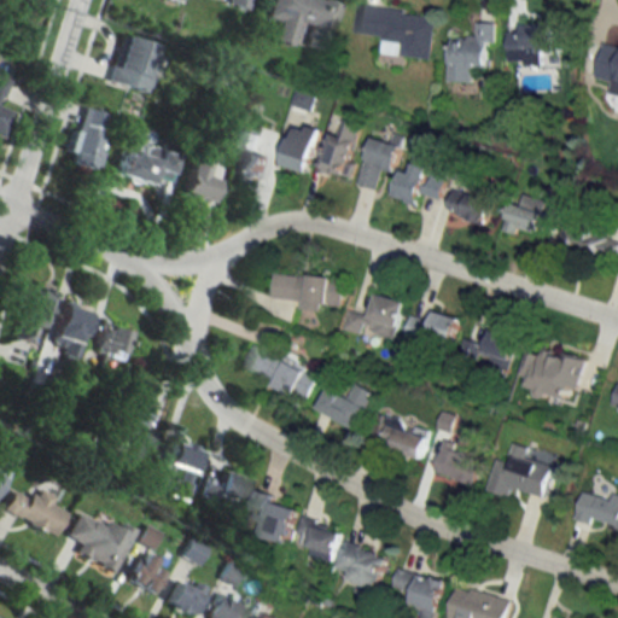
[(215,0),(245,10),(248,0),(215,0)]
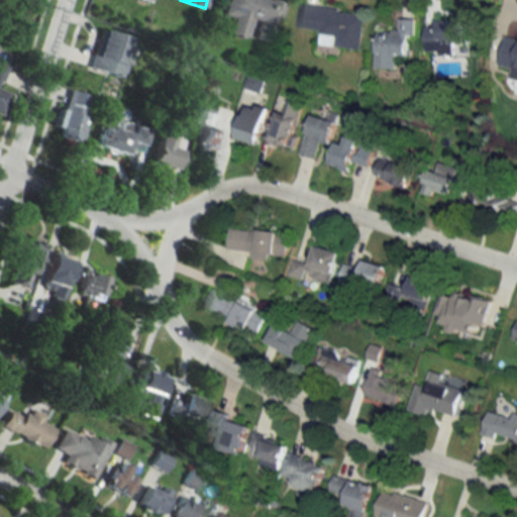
[(284,0),(283,0),(225,0),(222,14),(232,17),(227,34),(242,39),(248,20),(257,23),(253,38),(272,43),(284,0)]
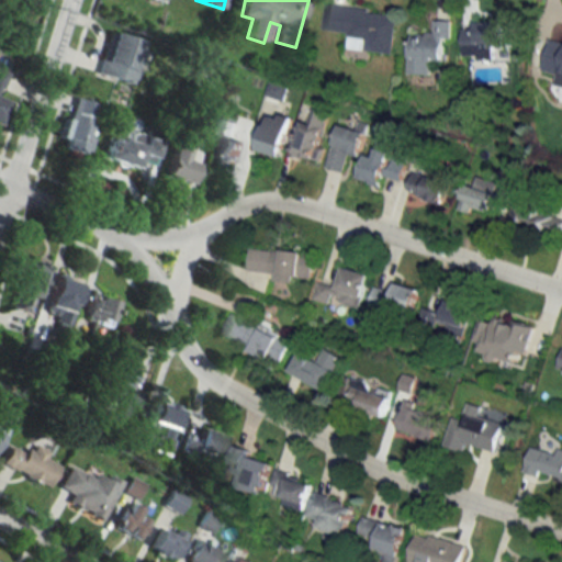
[(393,55),(398,13),(326,4),(323,31),(349,34),(347,48),(393,55)]
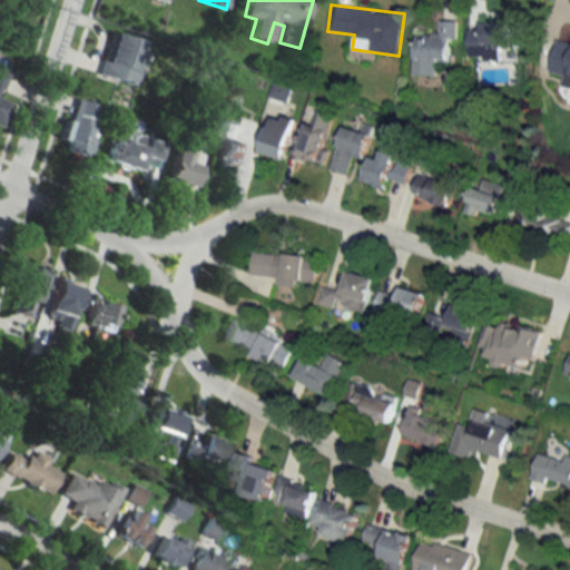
[(416,33),(415,75),(438,76),(439,61),(455,62),(457,20),(439,20),(439,33),(416,33)]
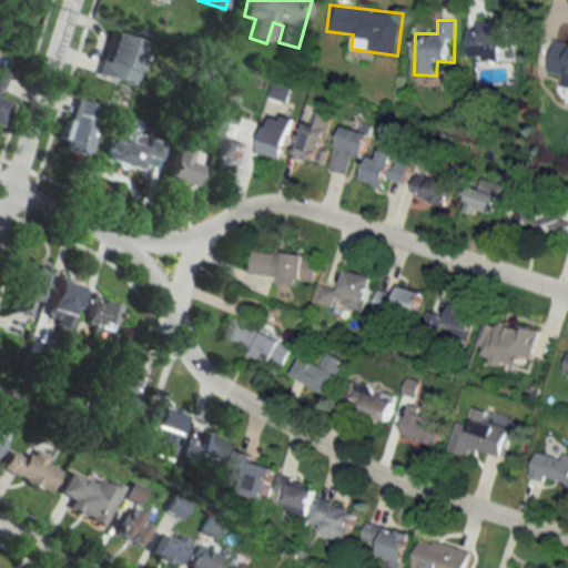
[(510,46),(510,22),(467,22),(467,59),(498,59),(498,46),(510,46)]
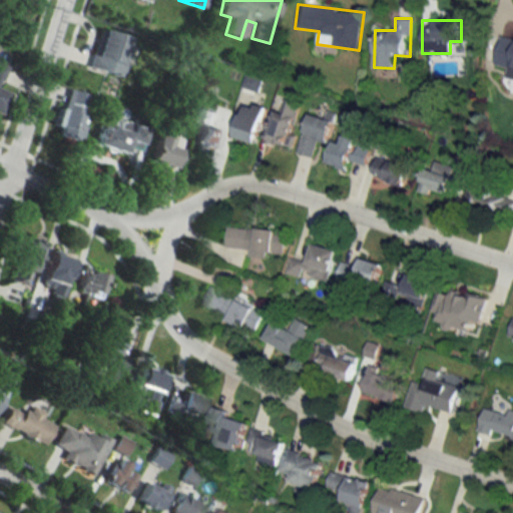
[(88,67),(119,76),(130,37),(99,29),(88,67)]
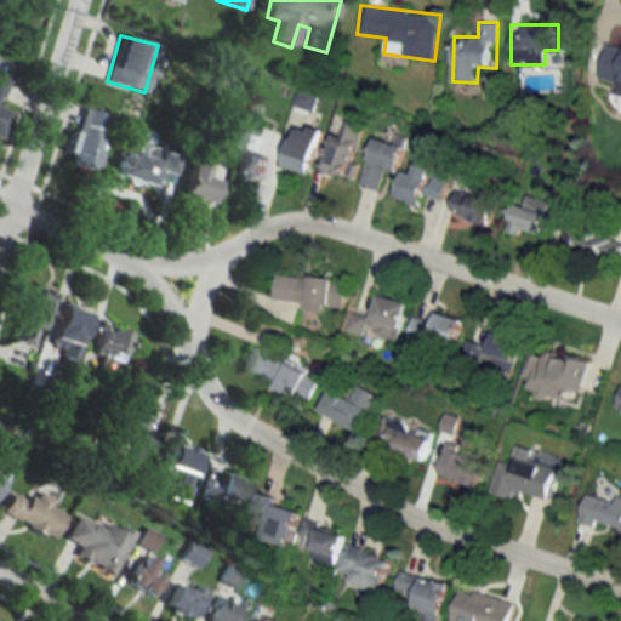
[(620,45),(608,43),(599,78),(614,81),(611,95),(620,96),(620,45)]
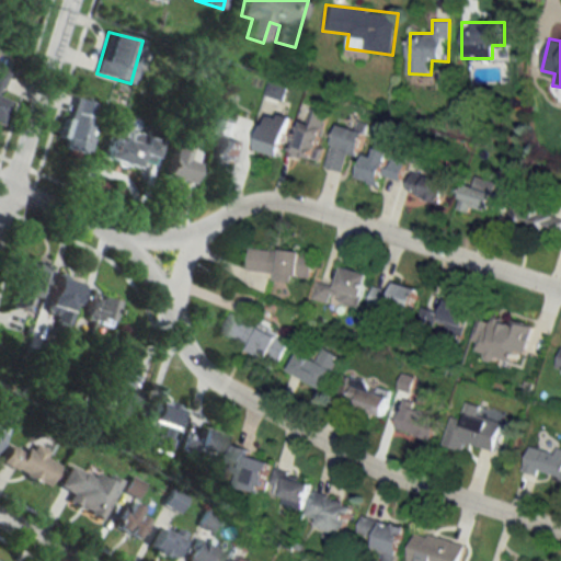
[(266,94),(283,101),(288,86),(272,79),(266,94)]
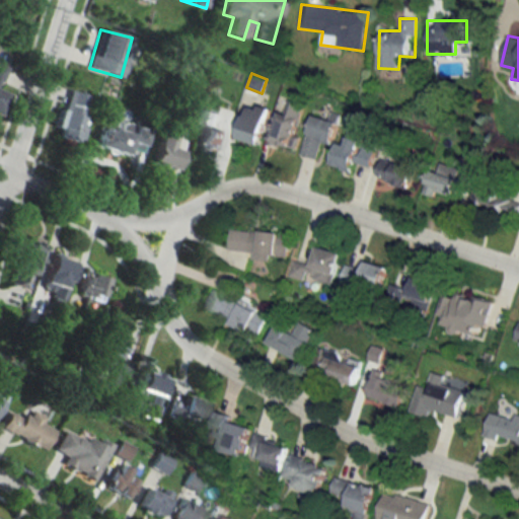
[(92,96),(66,88),(52,135),(78,143),(92,96)]
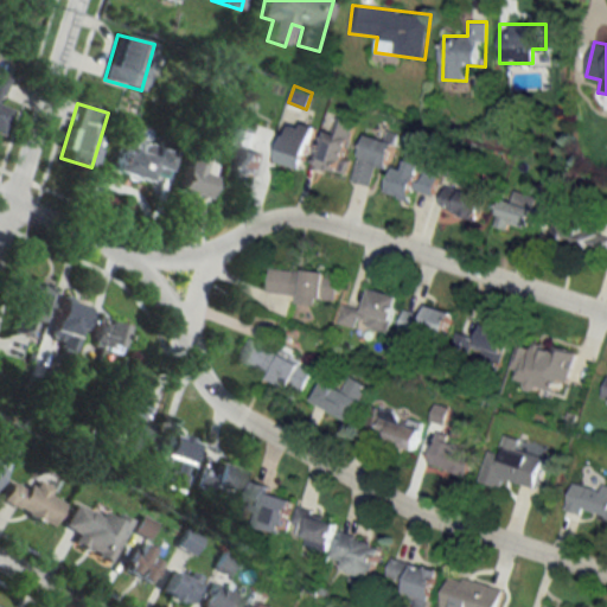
[(339,132),(325,129),(317,166),(343,172),(355,121),(343,119),(339,132)]
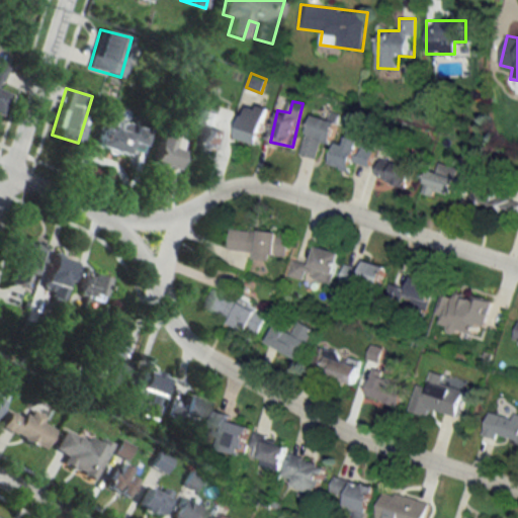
[(270,108),(249,102),(238,138),(259,145),(270,108)]
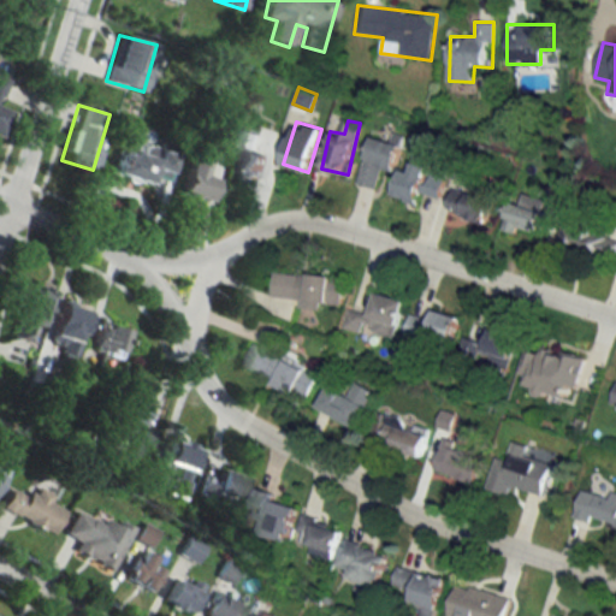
[(229,126),(206,129),(209,154),(232,150),(229,126)]
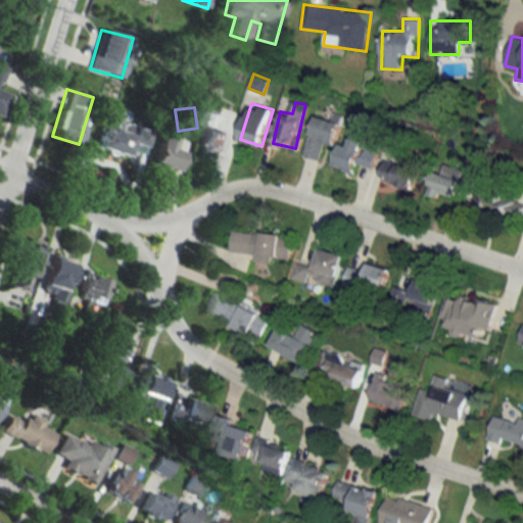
[(219,152),(226,131),(215,127),(219,114),(206,110),(195,145),(219,152)]
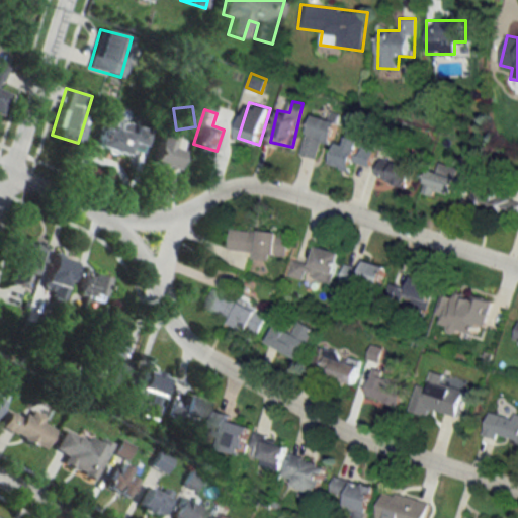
[(318,158),(322,141),(333,143),(340,114),(331,112),(329,118),(313,114),(303,154),(318,158)]
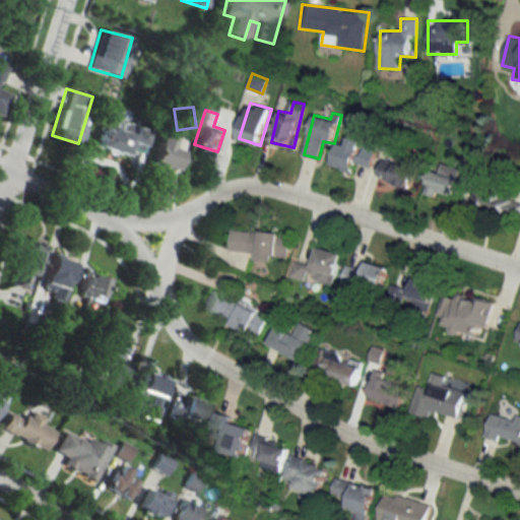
[(103,116),(93,147),(126,156),(129,147),(141,150),(147,128),(103,116)]
